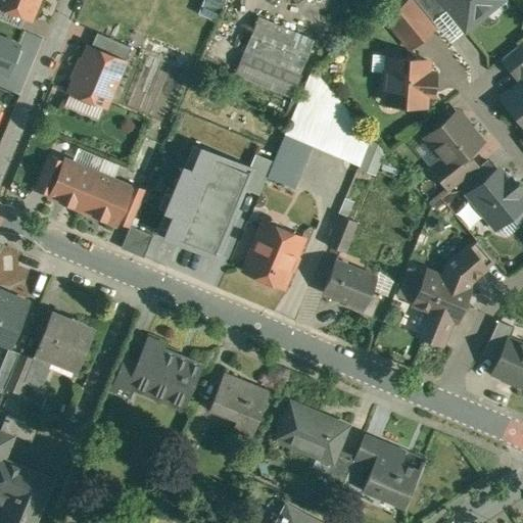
[(0,0),(0,1),(1,5),(32,17),(39,0),(0,0)]
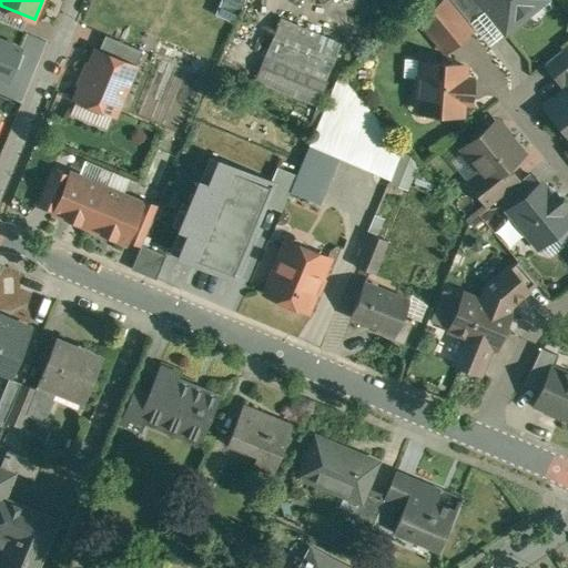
[(245,0),(221,0),(216,13),(236,22),(245,0)]
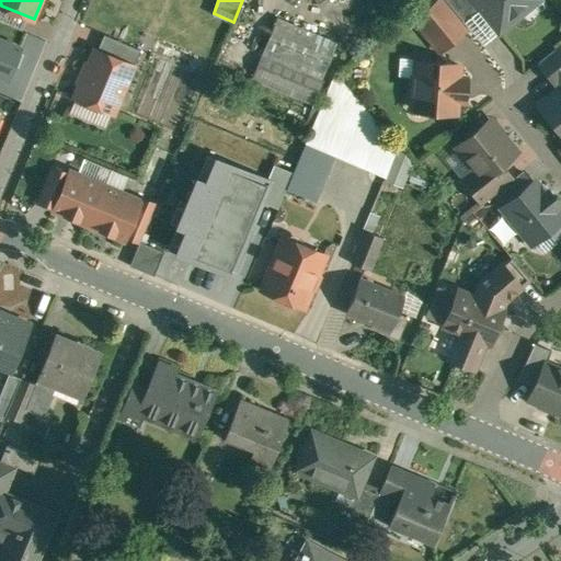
[(466,29),(442,0),(438,0),(415,20),(441,49),(466,29)]
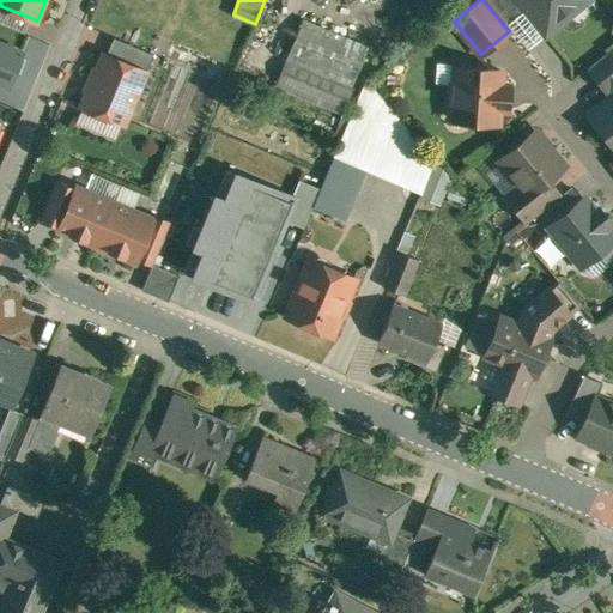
[(489,0),(508,23),(526,10),(517,0),(489,0)]
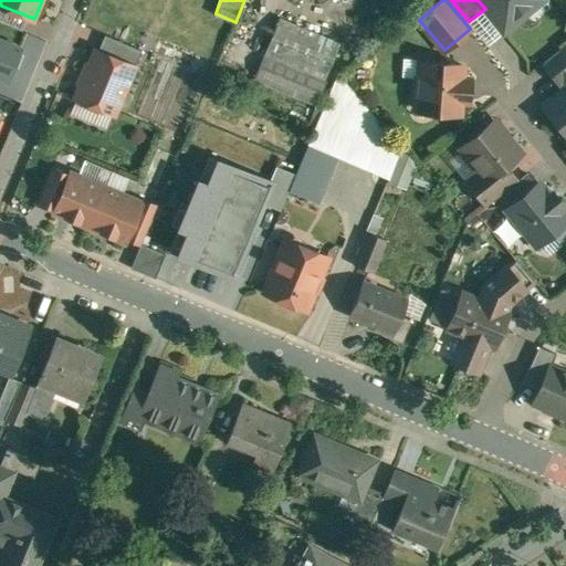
[(478,0),(485,9),(504,32),(528,12),(523,6),(528,0),(478,0)]
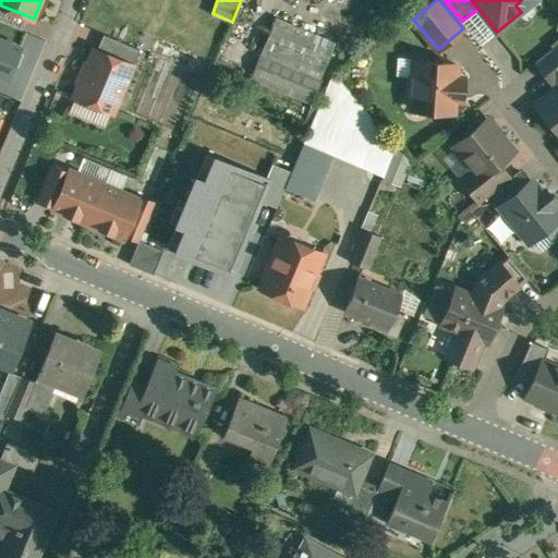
[(337,41),(278,16),(277,15),(261,53),(320,79),(337,41)]
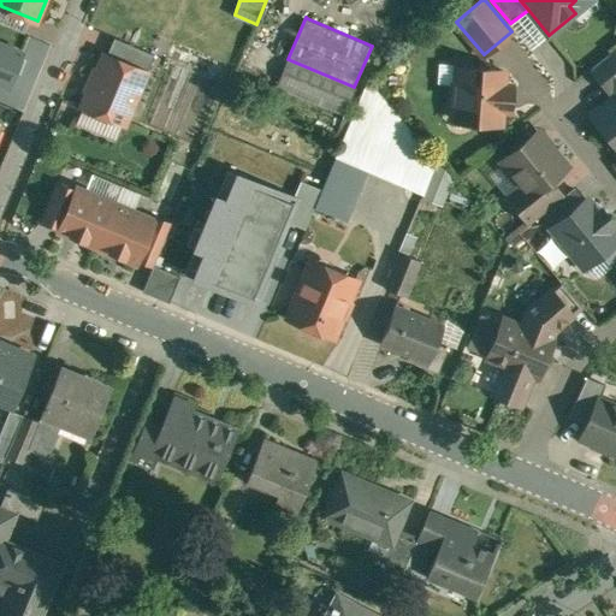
[(155,54),(116,37),(108,54),(147,70),(146,72),(147,72),(155,54)]
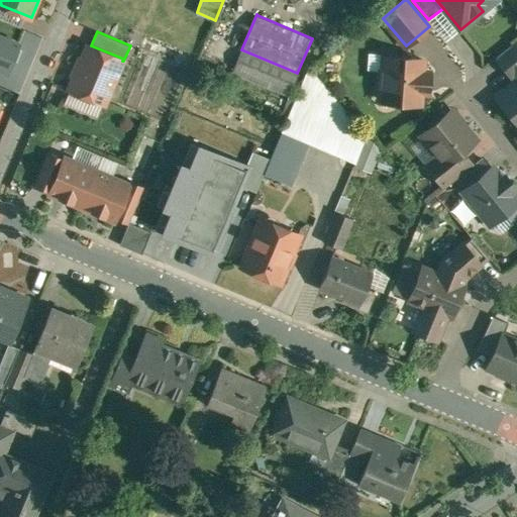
[(193,54),(146,34),(141,46),(144,47),(122,103),(166,121),(193,54)]
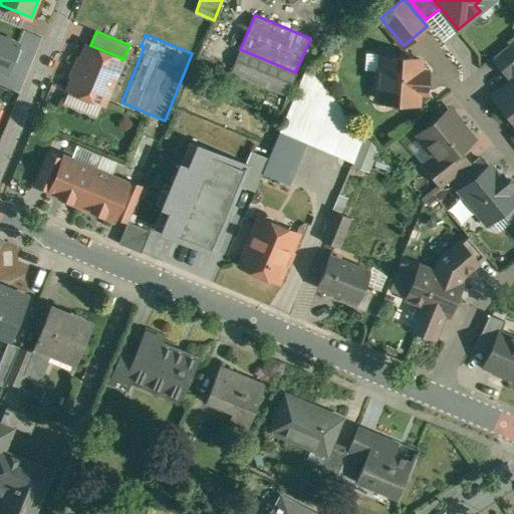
[(513,44),(512,42),(494,57),(509,75),(513,71),(513,44)]
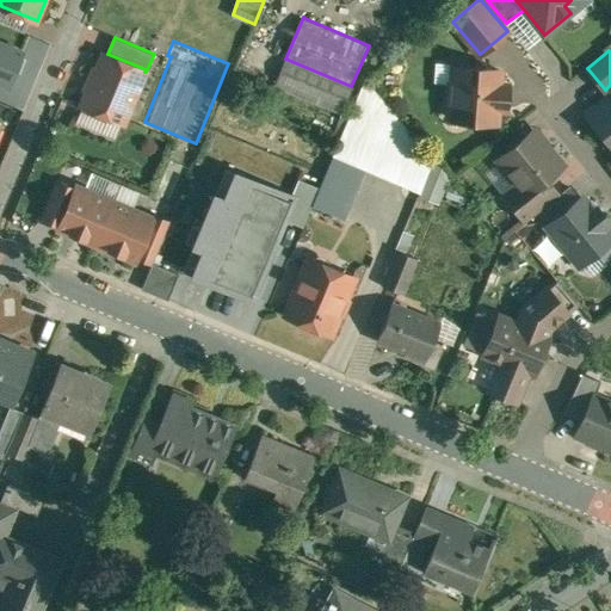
[(107,54),(105,53),(99,67),(96,68),(87,90),(88,93),(82,105),(87,107),(90,113),(103,118),(109,116),(123,122),(144,72),(146,69),(107,54)]
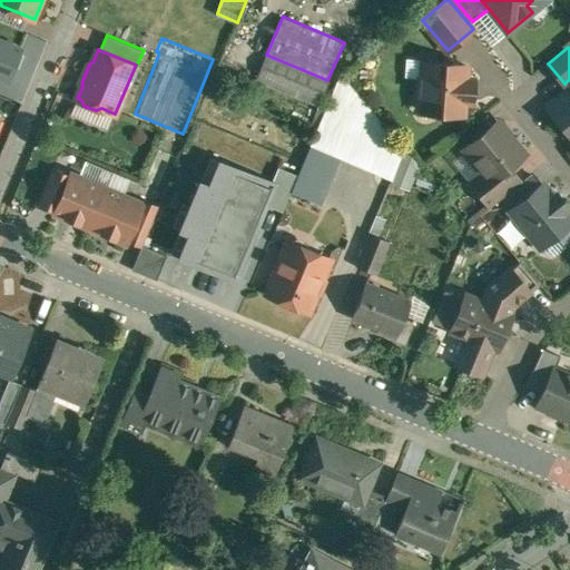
[(266,55),(257,76),(320,102),(328,80),(327,80),(266,55)]
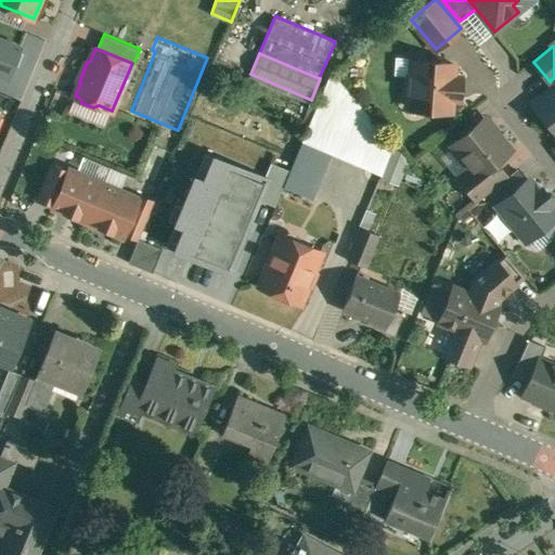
[(455,63),(412,60),(409,107),(452,111),(453,99),(461,99),(462,76),(454,75),(455,63)]
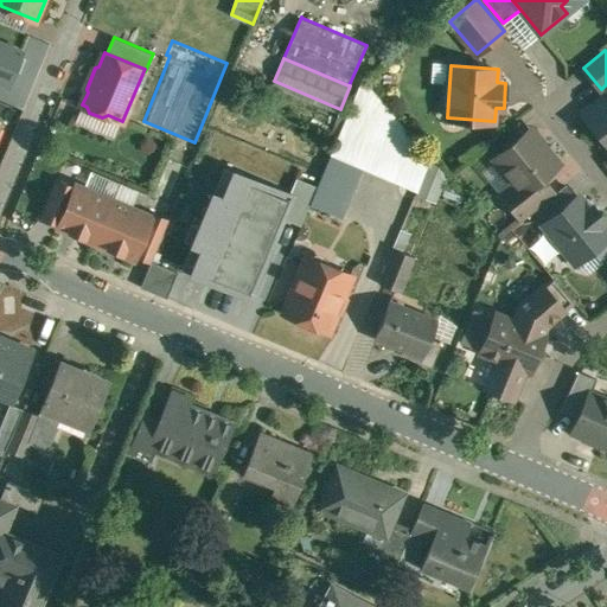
[(432,158),(363,77),(334,147),(421,184),(432,158)]
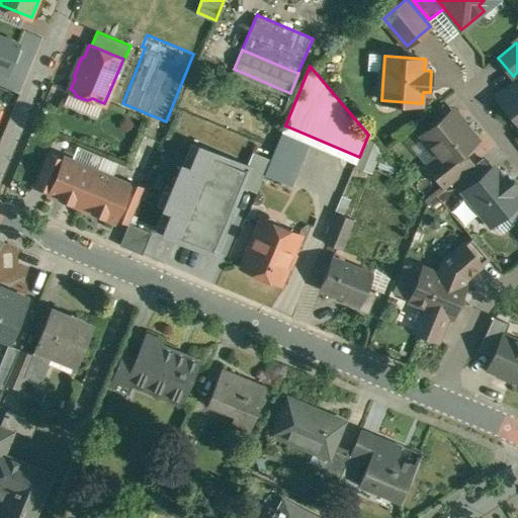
[(517,80),(498,96),(517,121),(517,80)]
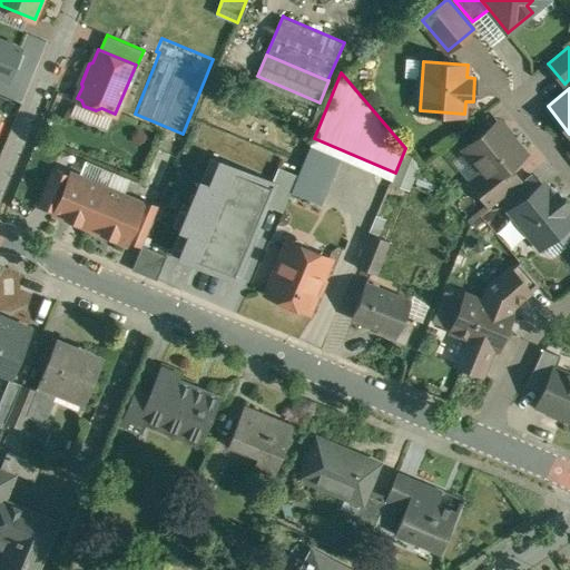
[(526,154),(498,120),(489,128),(482,127),(477,133),(475,139),(464,148),(487,174),(473,185),(477,188),(489,178),(492,182),(510,166),(526,154)]
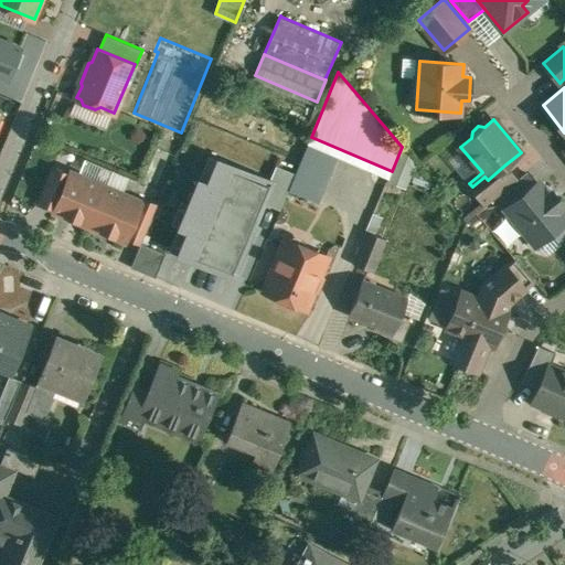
[(264,178),(215,158),(200,195),(233,210),(228,221),(245,228),(251,215),(249,214),(264,178)]
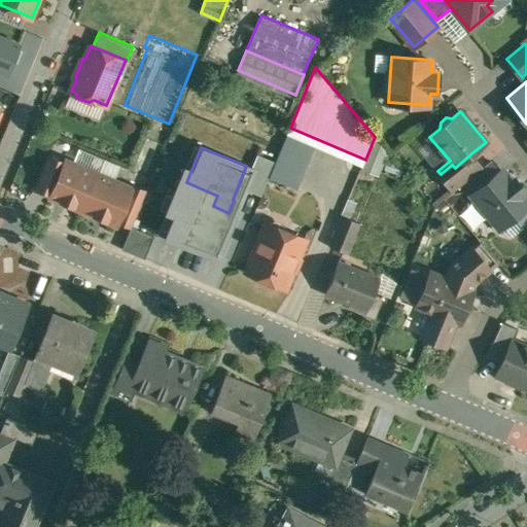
[(455,168),(452,165),(441,174),(454,191),(466,181),(483,168),(471,153),(455,168)]
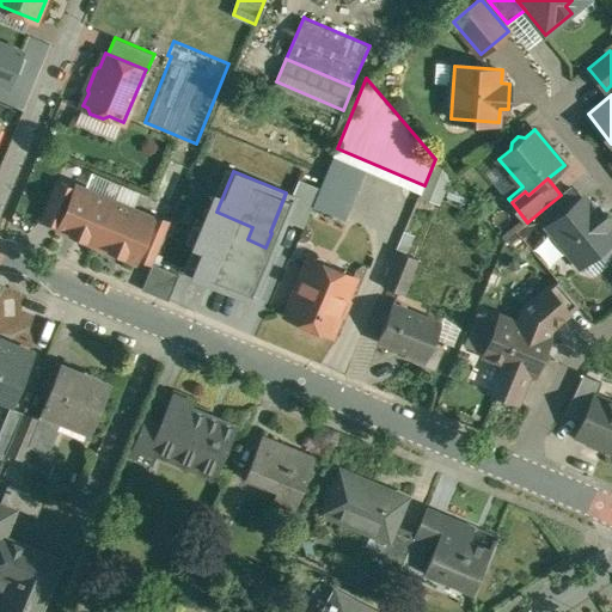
[(57,183),(43,218),(61,225),(75,190),(57,183)]
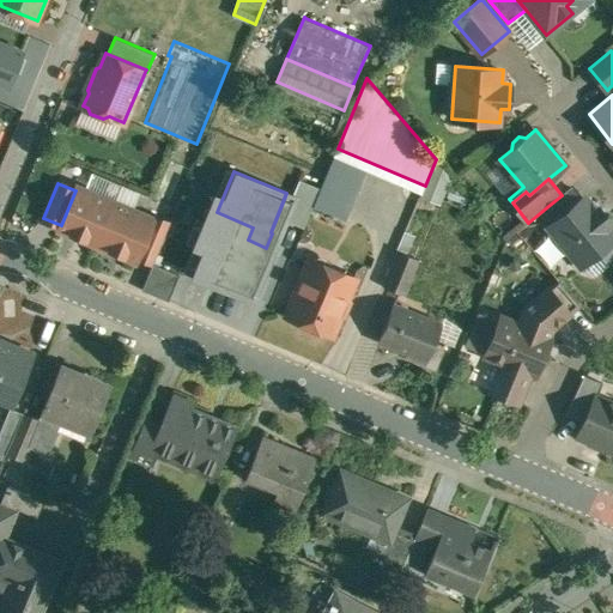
[(562,195),(542,211),(553,224),(583,199),(572,186),(562,195)]
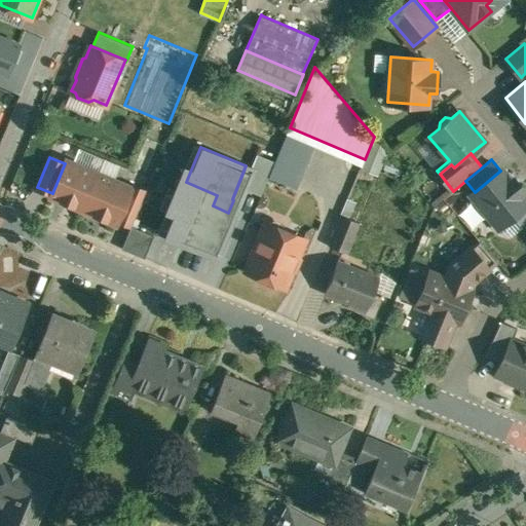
[(100,174),(67,160),(65,163),(52,193),(51,196),(84,210),(100,174)]
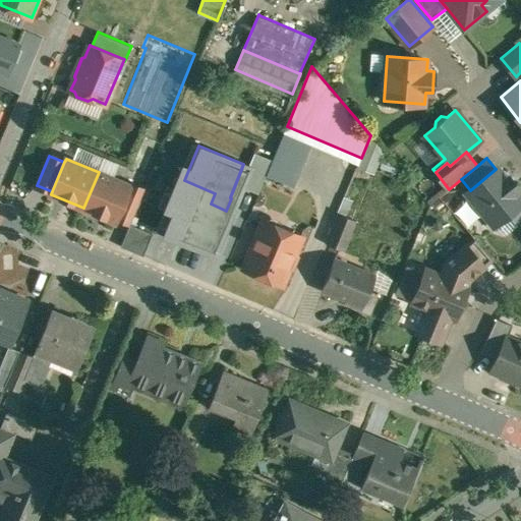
[(507,179),(498,168),(496,169),(470,190),(467,192),(495,225),(520,204),(520,196),(517,191),(520,190),(509,177),(507,179)]
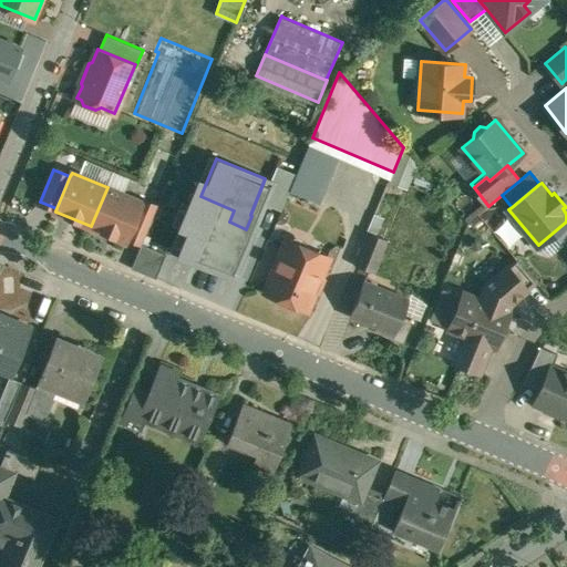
[(142,202),(107,187),(91,226),(126,241),(129,237),(143,202),(142,202)]
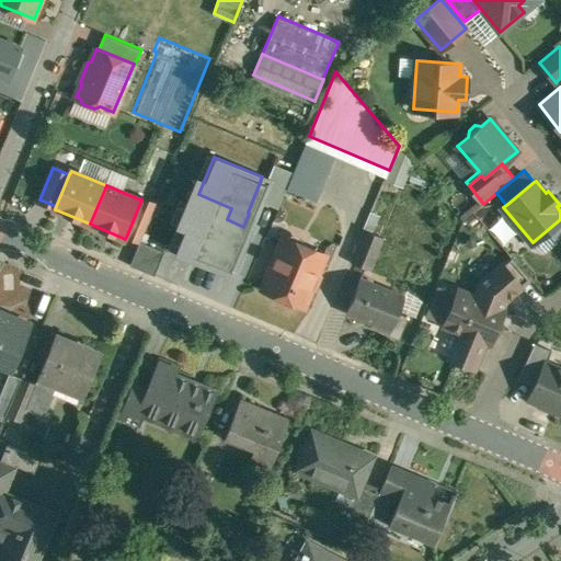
[(141,199),(127,235),(141,240),(157,204),(141,197),(140,199),(141,199)]
